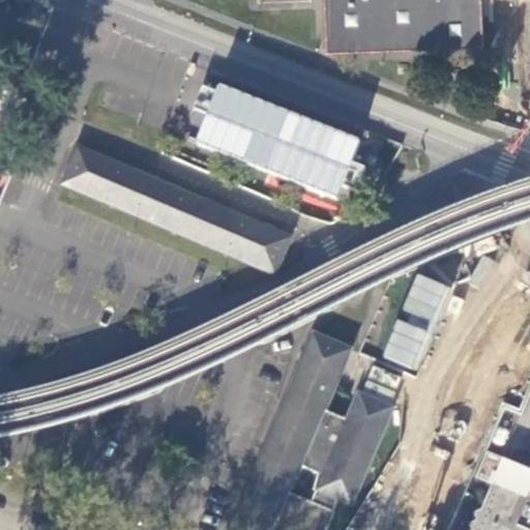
[(327,0),(329,50),(486,46),(483,0),(327,0)]
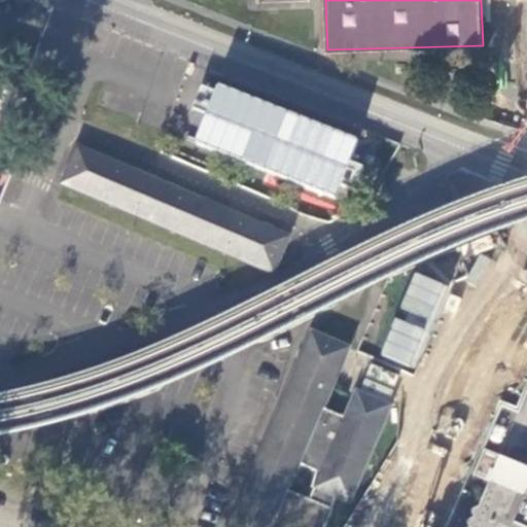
[(64,181),(274,273),(289,237),(277,232),(91,151),(79,146),(64,181)]
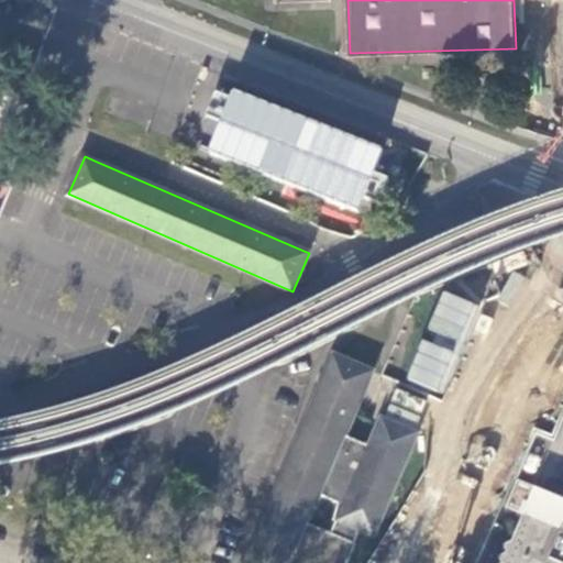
[(406,381),(444,394),(474,301),(440,290),(426,335),(421,334),(406,381)]
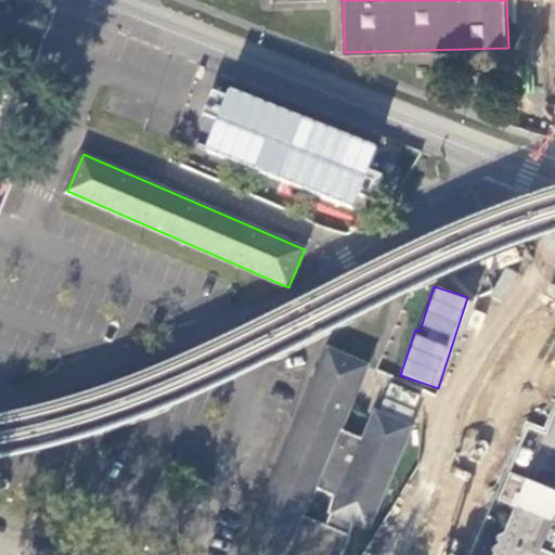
[(366,366),(328,351),(242,554),(344,554),(351,536),(350,536),(356,524),(371,529),(413,426),(375,410),(363,439),(340,430),(366,366)]
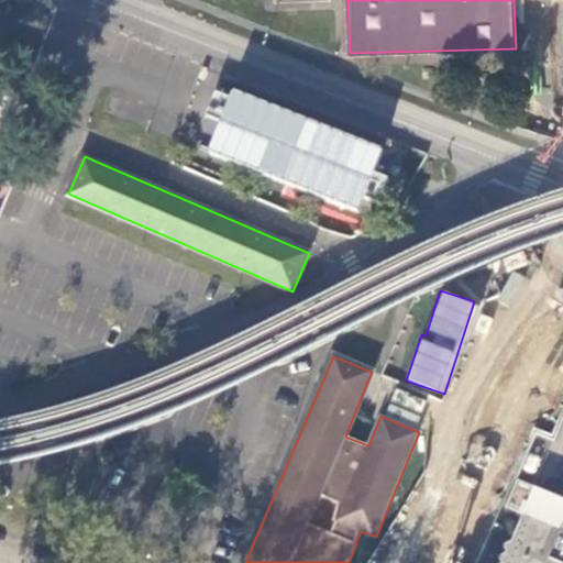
[(562,562),(562,518),(530,505),(537,487),(519,479),(508,505),(525,511),(515,537),(506,539),(508,547),(503,550),(504,558),(498,560),(499,562),(562,562)]
